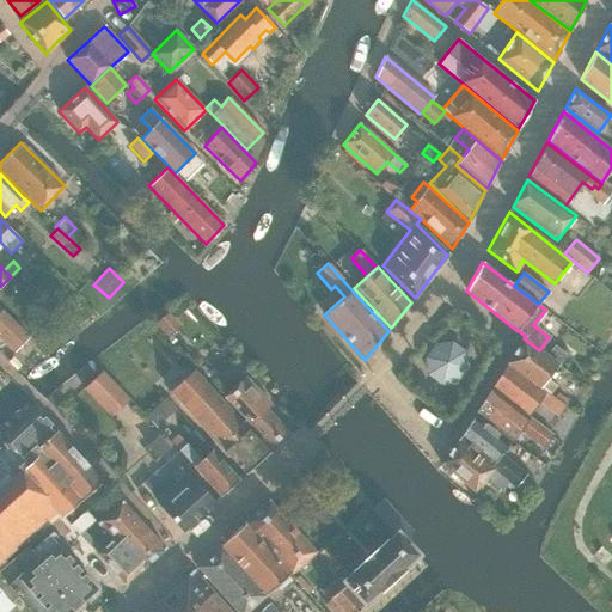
[(0,337),(14,352),(28,337),(0,311),(0,337)]
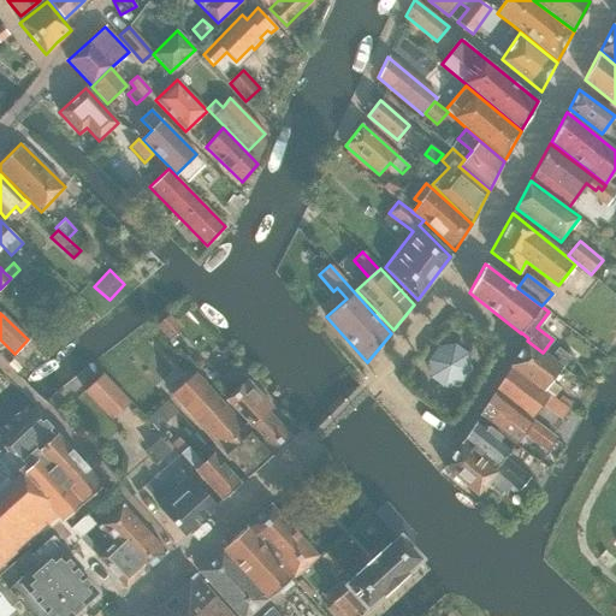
[(166,317),(163,320),(157,325),(169,341),(182,329),(170,314),(166,317)]
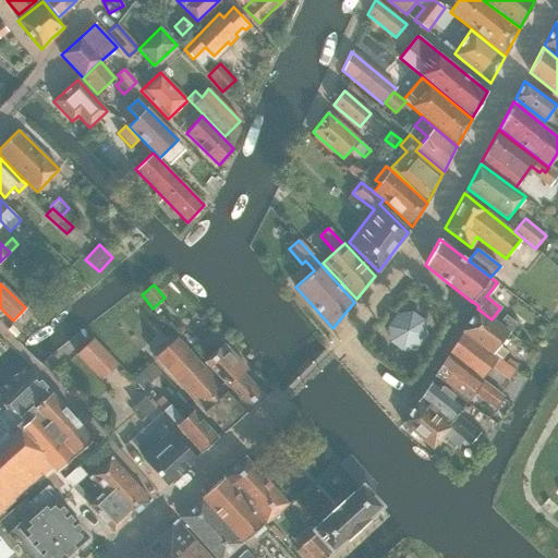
[(499,346),(509,332),(498,325),(492,319),(477,308),(462,330),(493,353),(494,353),(501,359),(507,352),(499,346)]
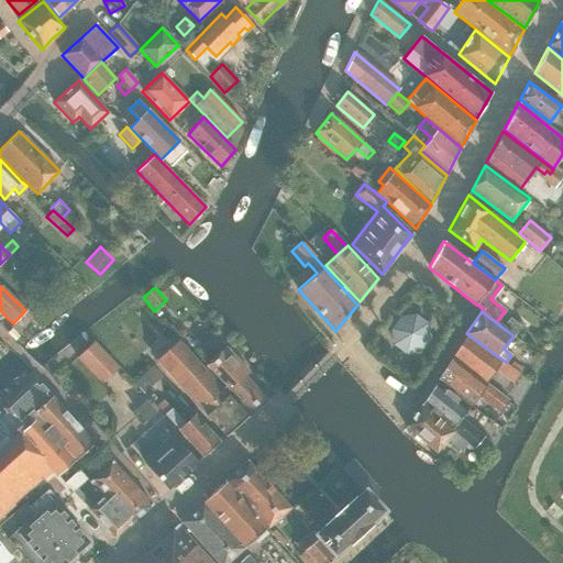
[(433,322),(412,316),(396,331),(403,351),(423,356),(440,343),(433,322)]
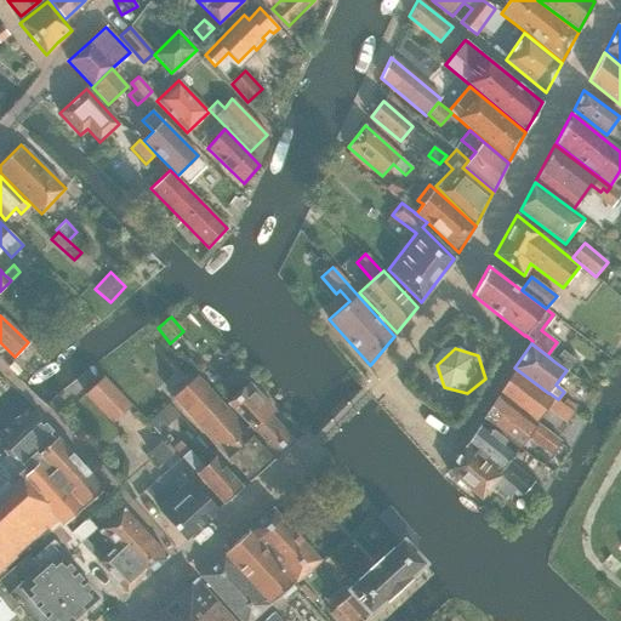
[(567,370),(567,371),(575,360),(562,351),(554,362),(567,370)]
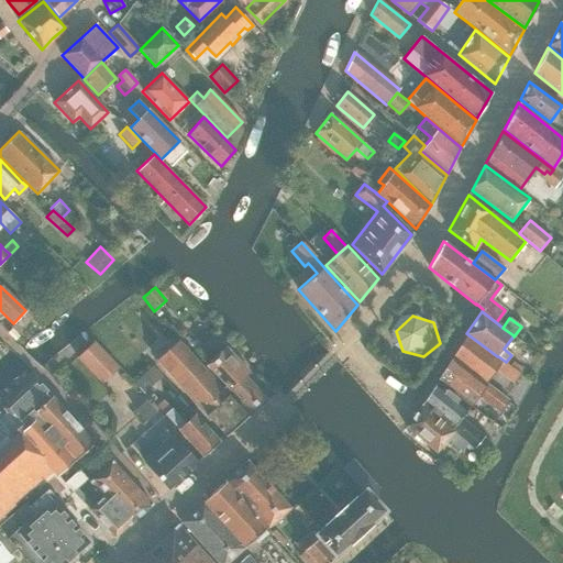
[(500,361),(466,334),(452,356),(486,383),(495,370),(512,383),(520,373),(501,360),(500,361)]
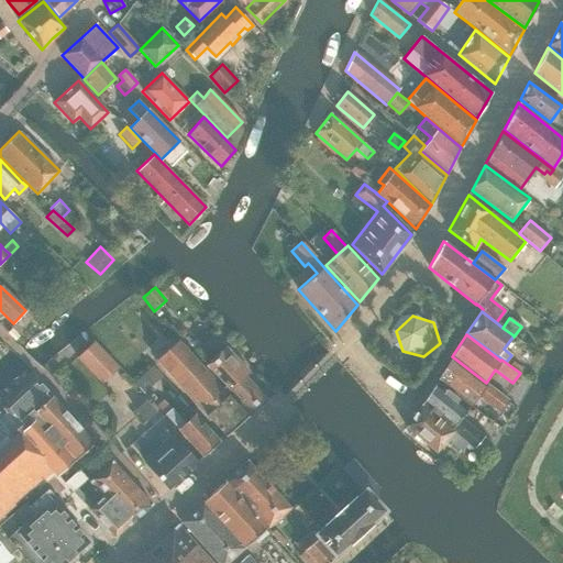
[(95,341),(78,357),(103,385),(121,368),(95,341)]
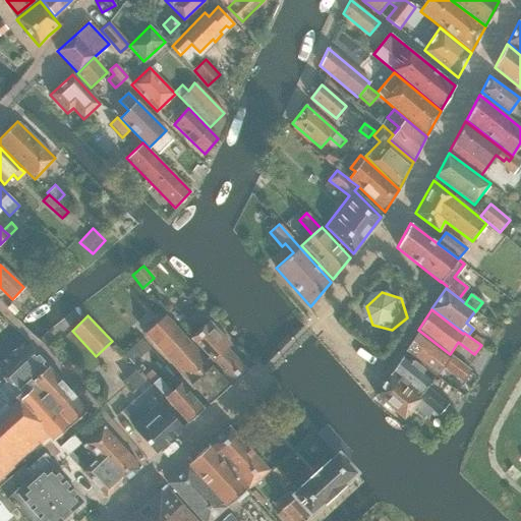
[(209,404),(229,386),(165,315),(145,333),(191,385),(209,404)]
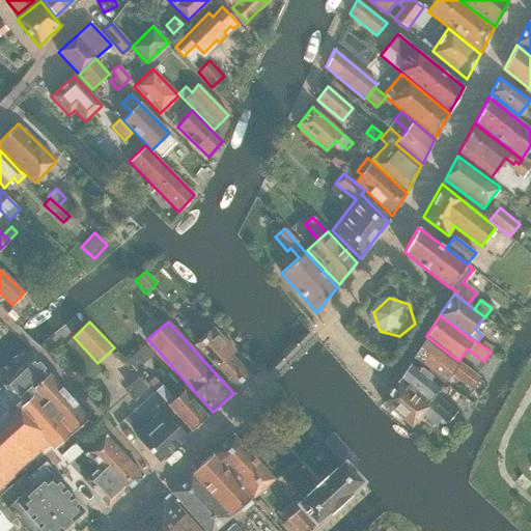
[(234,392),(251,376),(231,356),(235,352),(213,327),(194,344),(213,364),(211,365),(234,392)]
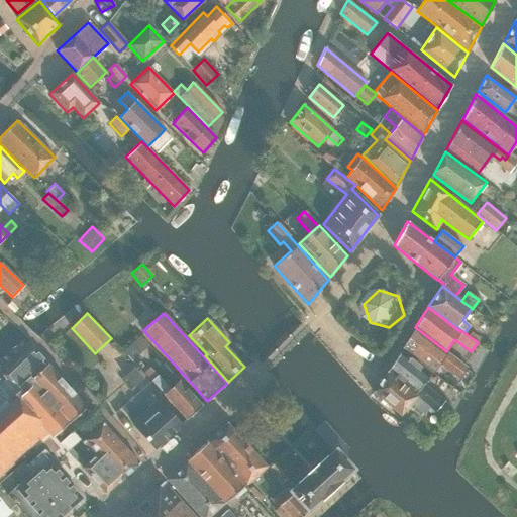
[(458,379),(468,368),(447,352),(446,352),(415,328),(402,348),(432,373),(439,364),(458,379)]
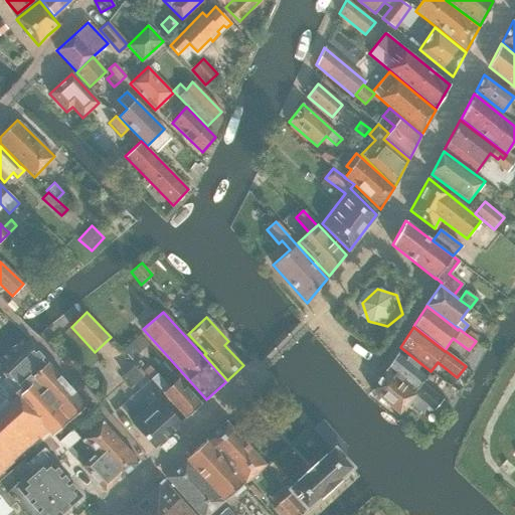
[(133,347),(129,343),(122,350),(132,360),(139,353),(133,347)]
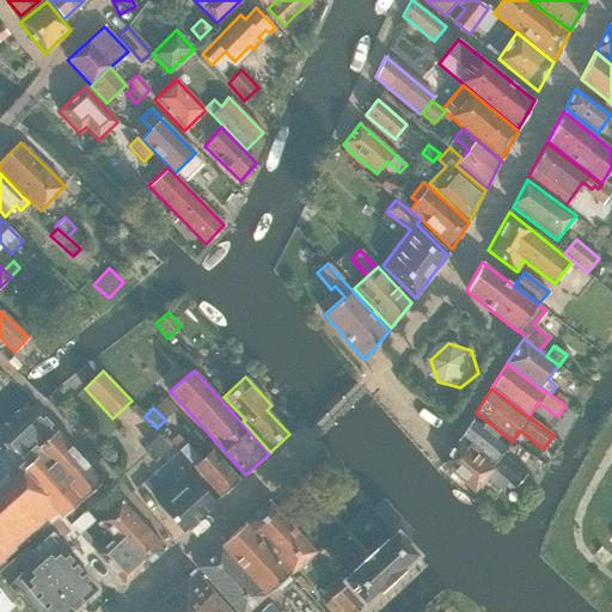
[(0,447),(0,562),(48,520),(43,515),(53,507),(62,518),(80,501),(81,501),(103,482),(38,411),(4,444),(6,447),(2,451),(0,447)]
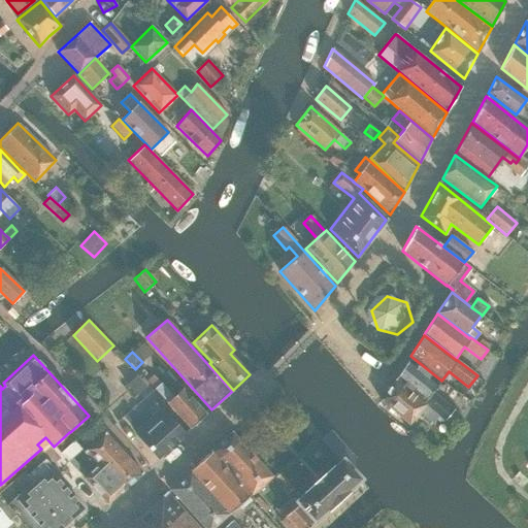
[(444,420),(453,410),(432,392),(439,383),(408,358),(396,378),(444,420)]
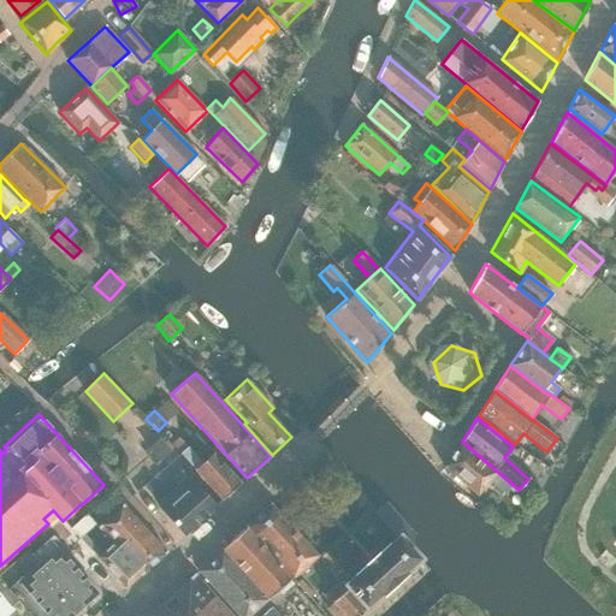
[(160,461),(169,454),(157,442),(148,449),(160,461)]
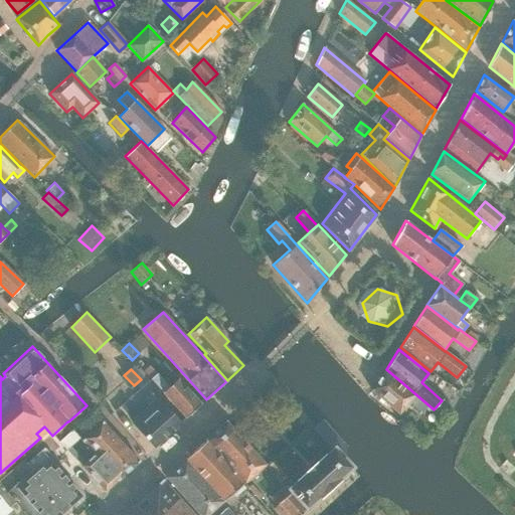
[(427,405),(385,370),(371,390),(398,413),(408,401),(421,412),(427,405)]
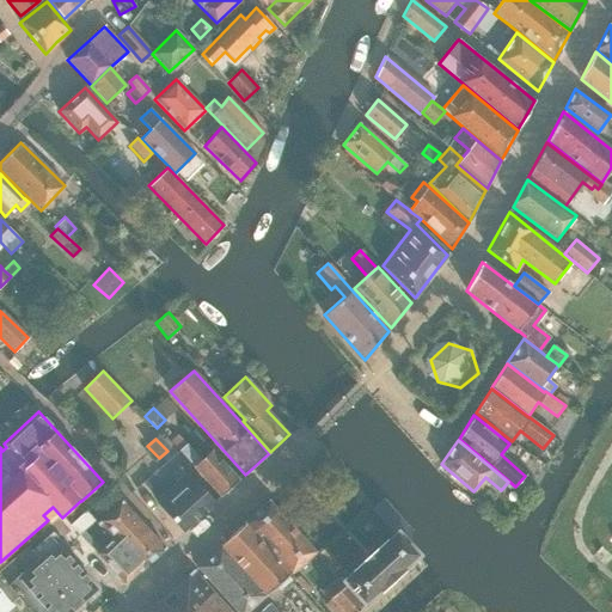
[(221,497),(238,481),(212,451),(201,460),(187,444),(179,451),(194,467),(221,497)]
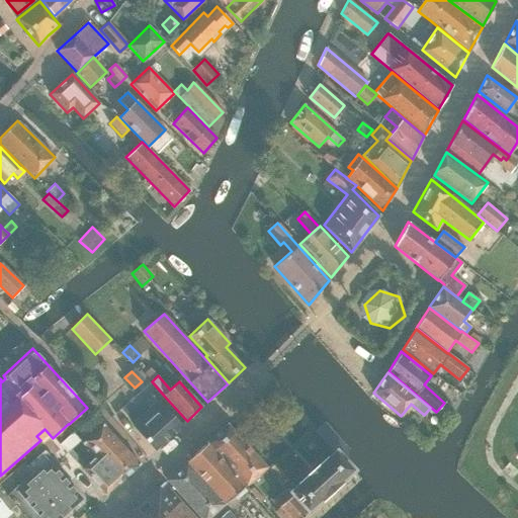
[(155,450),(181,425),(159,400),(135,421),(137,422),(133,426),(155,450)]
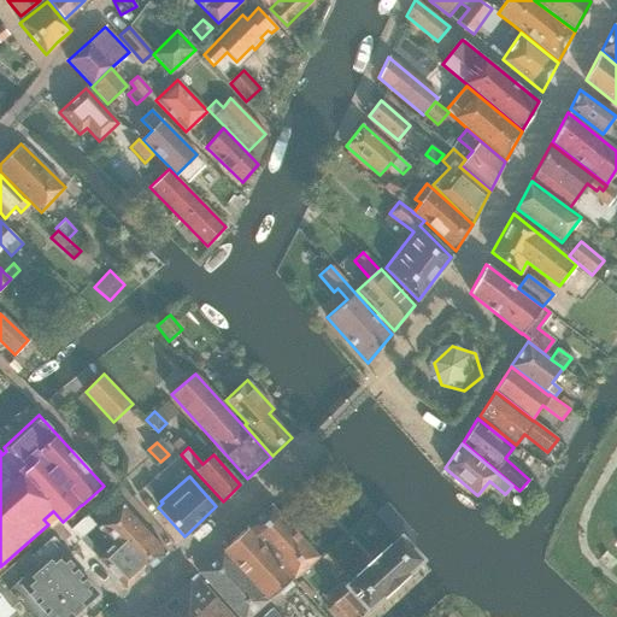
[(346,586),(366,609),(389,587),(393,591),(400,585),(397,581),(421,559),(409,547),(415,542),(415,535),(386,503),(374,513),(398,539),(346,586)]
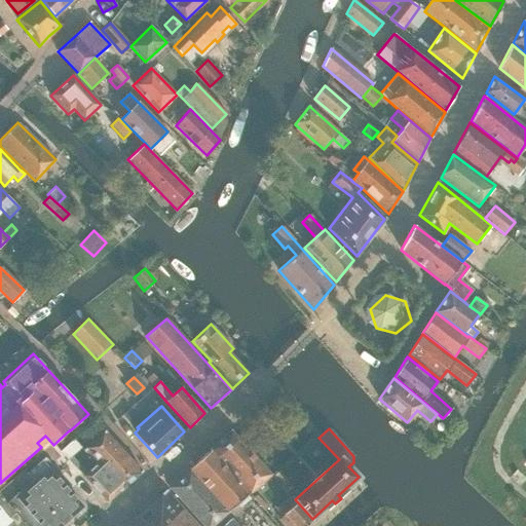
[(121,490),(142,471),(105,430),(84,450),(97,463),(83,476),(108,501),(121,490)]
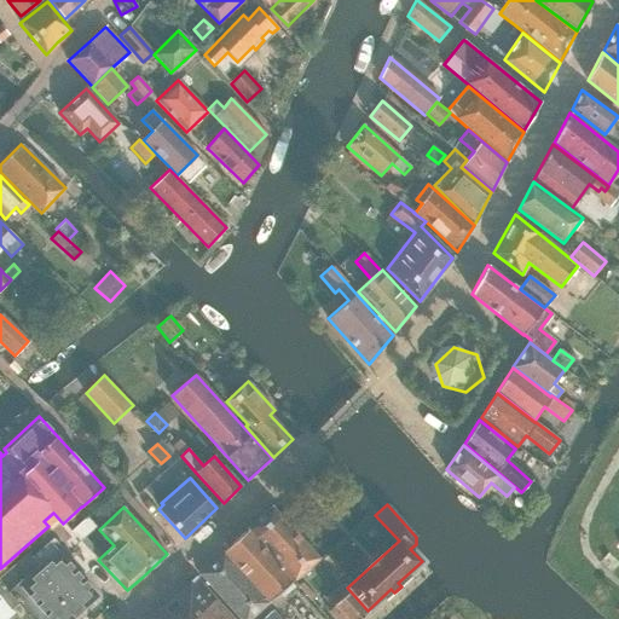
[(294,579),(318,559),(272,508),(248,530),(294,579)]
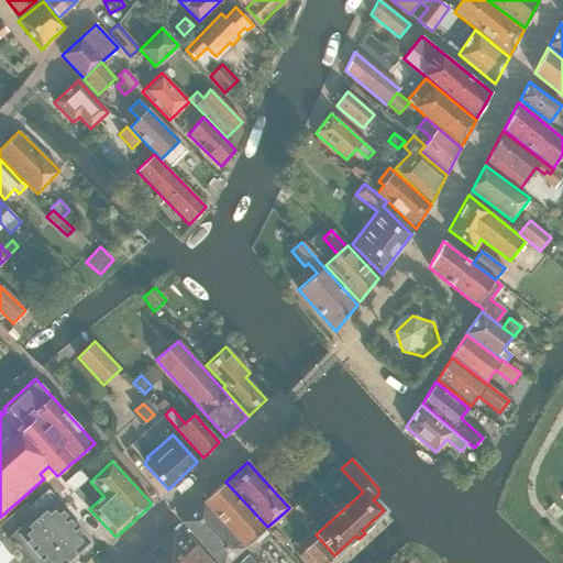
[(87,478),(78,470),(65,483),(73,492),(87,478)]
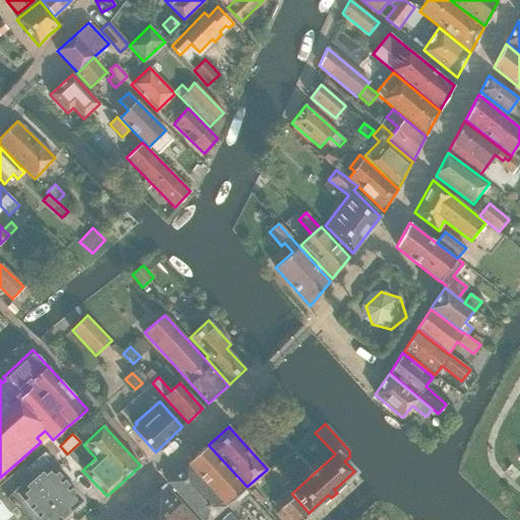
[(188,463),(225,505),(246,488),(207,445),(188,463)]
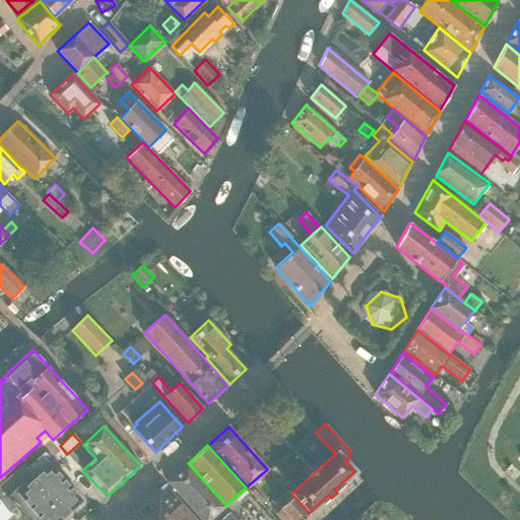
[(6,478),(0,483),(0,504),(8,513),(23,500),(41,519),(59,519),(81,501),(42,455),(26,468),(29,471),(13,485),(6,478)]
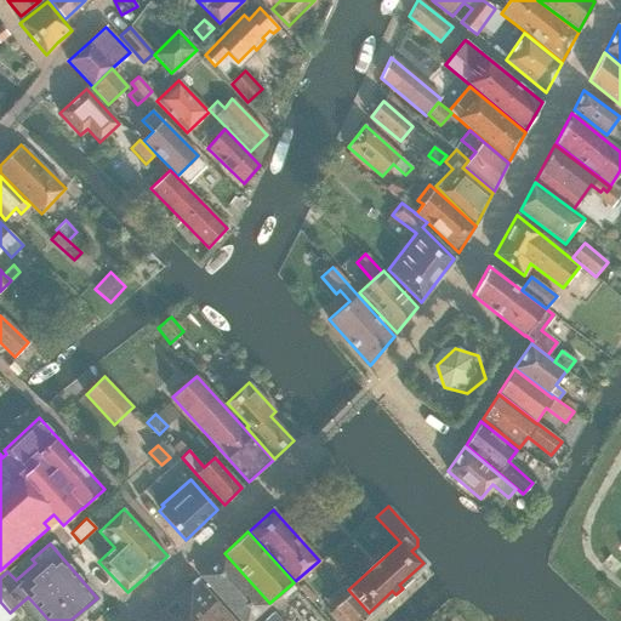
[(240,620),(250,620),(269,603),(224,553),(200,576),(240,620)]
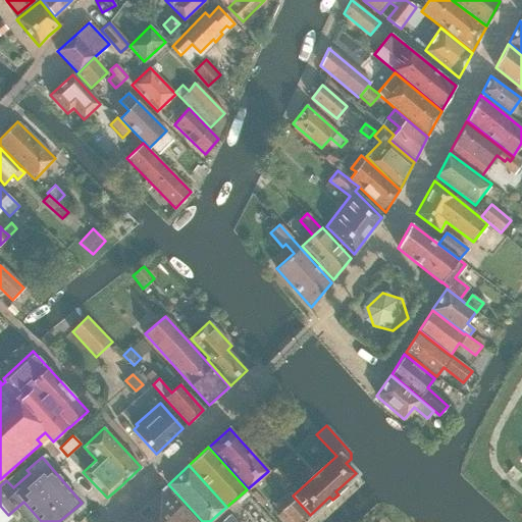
[(196,521),(165,487),(125,521),(196,521)]
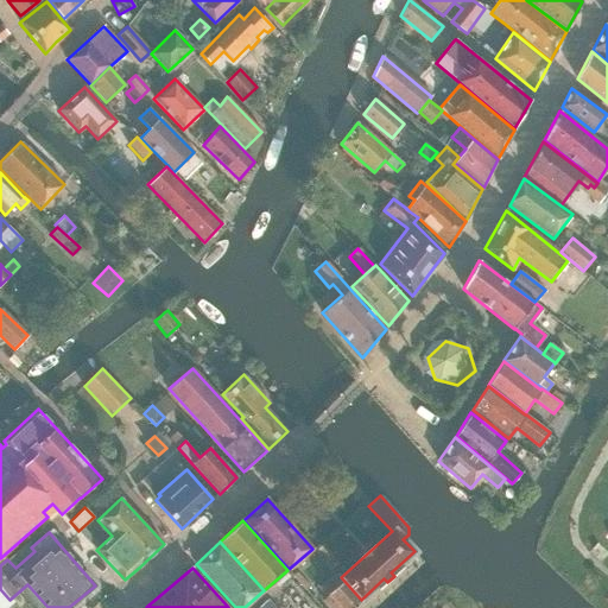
[(325,596),(342,582),(335,574),(318,589),(325,596)]
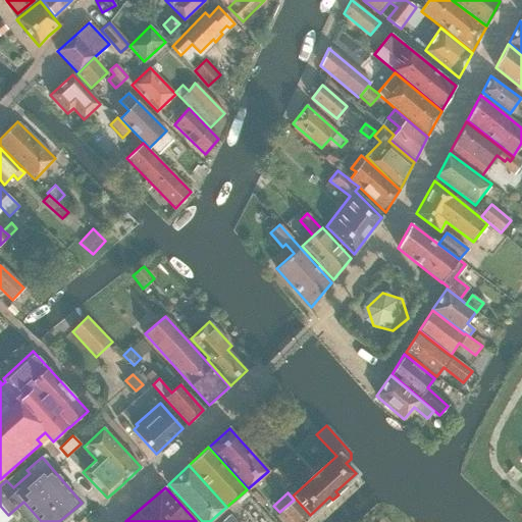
[(302,521),(309,516),(294,499),(294,500),(279,512),(277,514),(283,521),(302,521)]
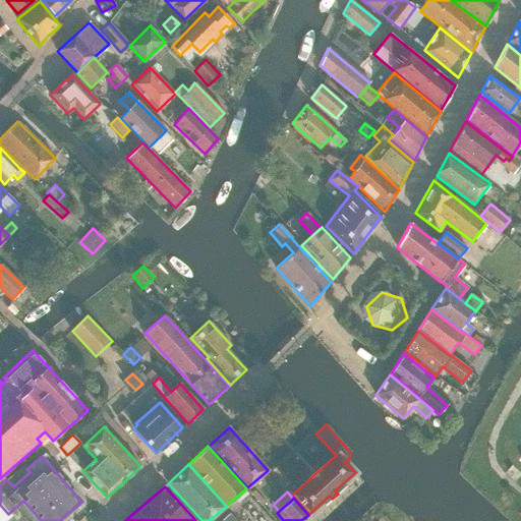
[(0,505),(0,520),(1,520),(9,514),(8,514),(0,505)]
